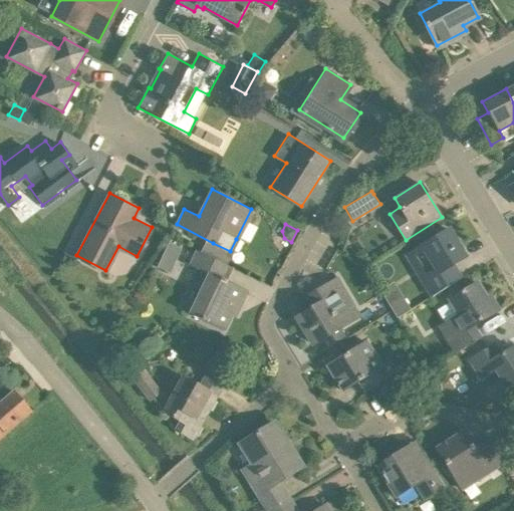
[(461,277),(452,263),(465,255),(448,228),(405,254),(420,280),(429,296),(461,277)]
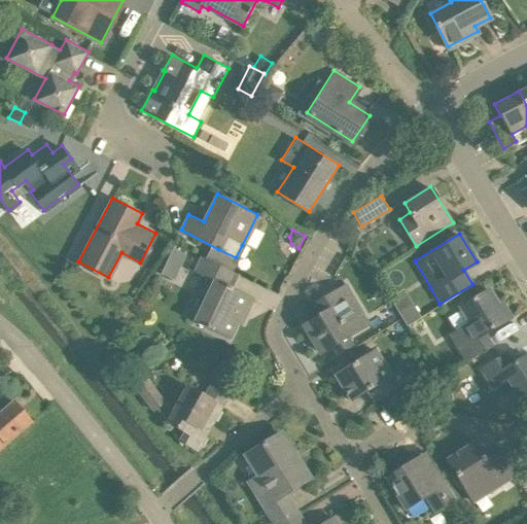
[(173,248),(162,276),(175,281),(186,253),(173,248)]
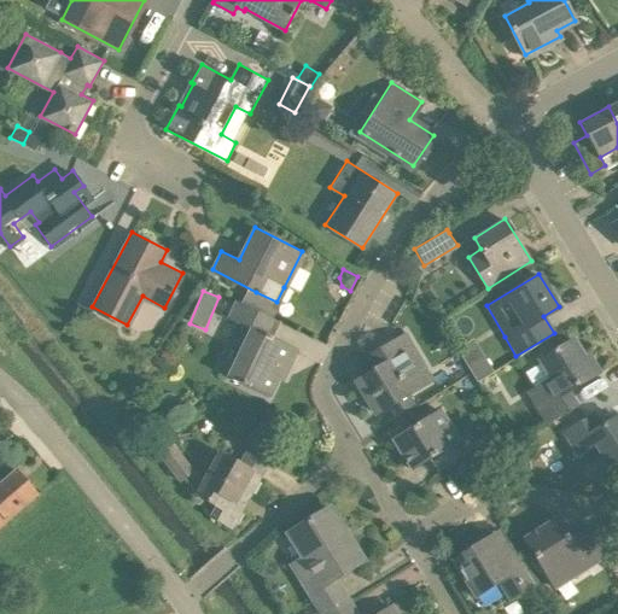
[(285,369),(296,346),(266,332),(273,316),(234,298),(226,315),(250,327),(226,375),(268,395),(281,368),(285,369)]
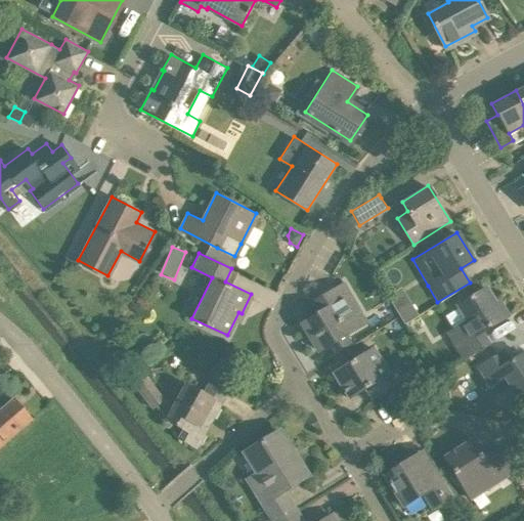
[(312,301),(319,311),(302,321),(319,350),(338,339),(348,333),(349,332),(341,317),(359,306),(345,281),(312,301)]
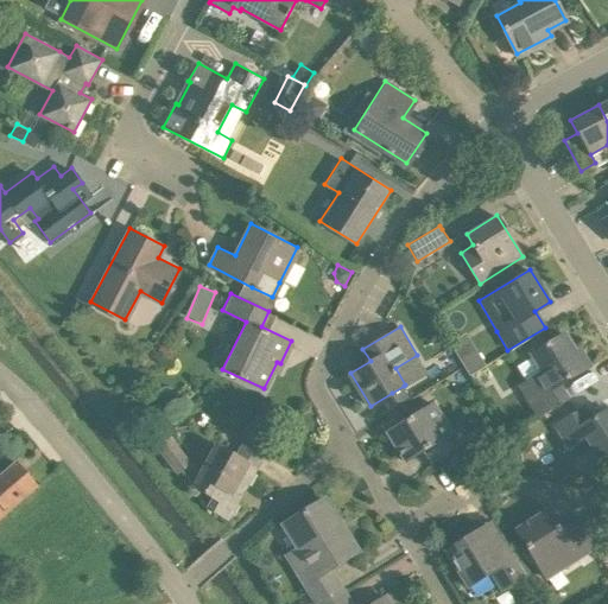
[(564,332),(529,354),(539,370),(517,383),(536,417),(567,398),(558,383),(589,366),(577,347),(574,349),(564,332)]
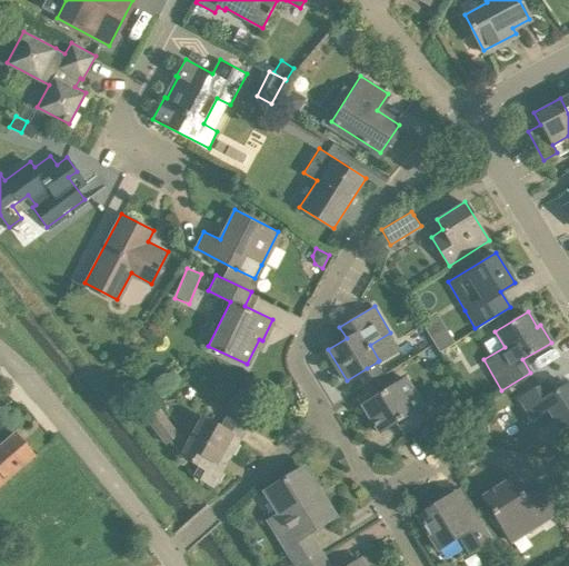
[(445,327),(429,336),(439,353),(455,343),(445,327)]
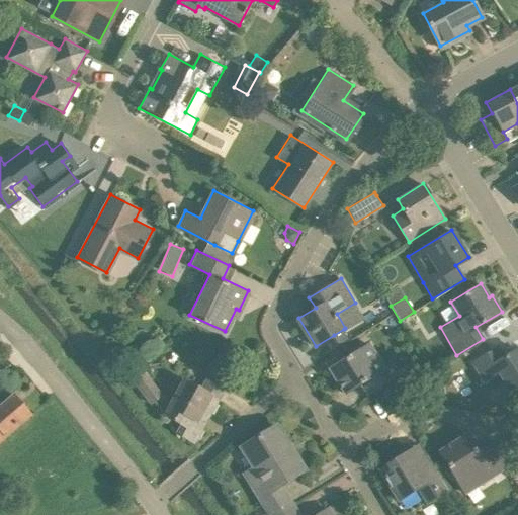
[(344,329),(334,335),(339,344),(349,338),(344,329)]
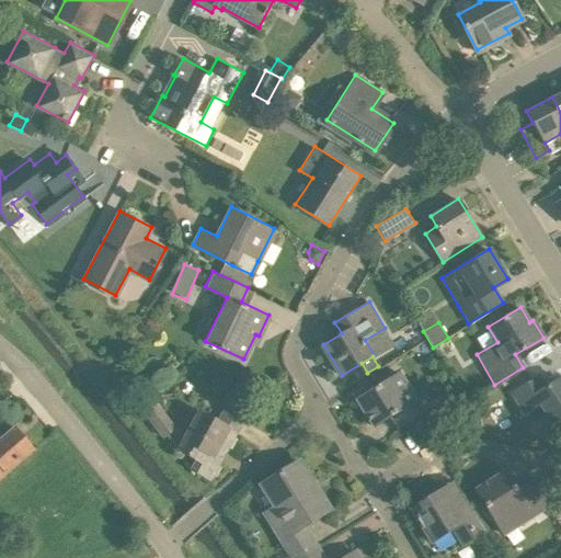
[(401,371),(356,398),(374,425),(391,414),(399,426),(431,408),(421,393),(416,395),(401,371)]
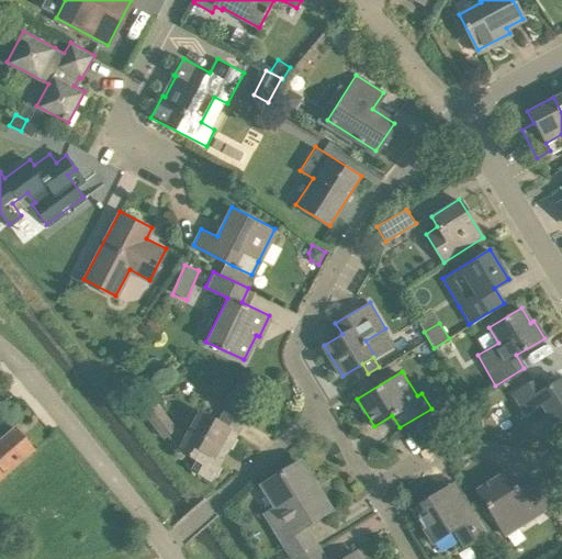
[(540,375),(512,392),(524,414),(540,404),(553,426),(561,421),(561,379),(561,378),(547,386),(540,375)]
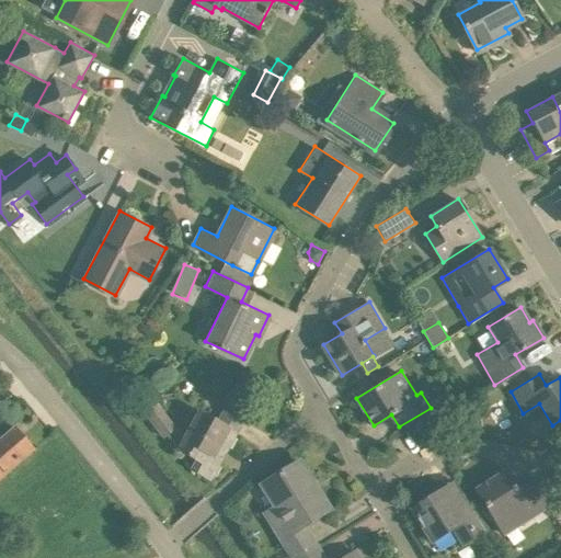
[(444,399),(447,406),(448,409),(459,403),(455,394),(444,399)]
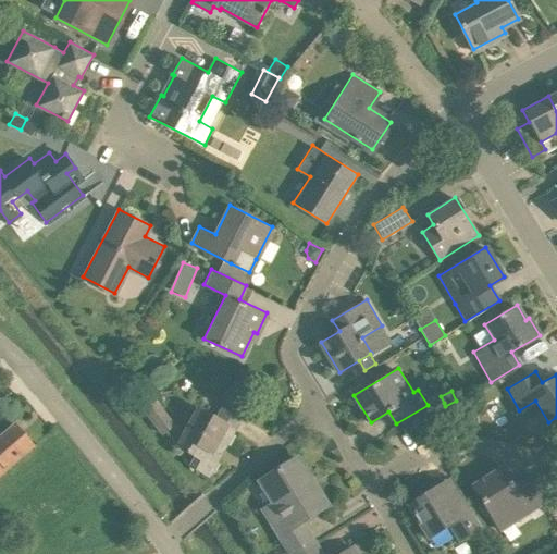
[(175,422),(150,394),(139,404),(164,432),(175,422)]
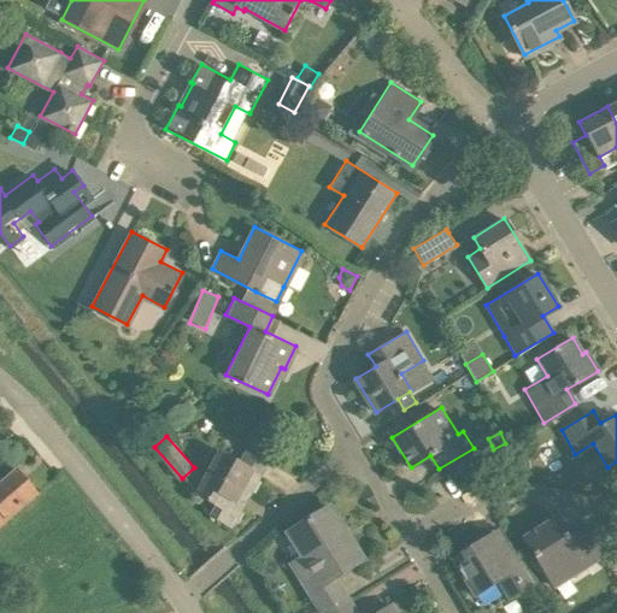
[(250,494),(260,473),(218,451),(195,491),(215,502),(210,512),(231,525),(244,505),(235,500),(241,489),(250,494)]
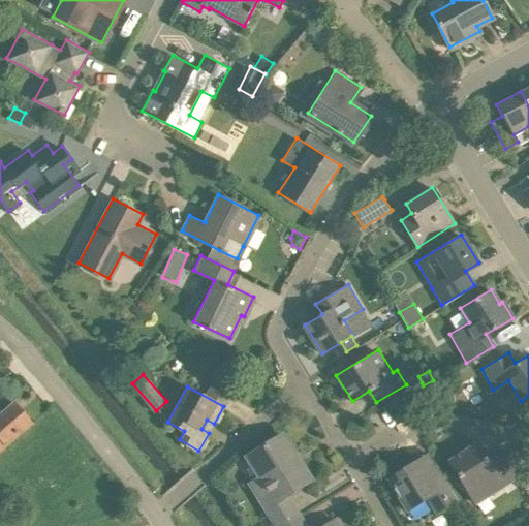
[(0,449),(32,423),(14,402),(0,413),(0,412),(0,449)]
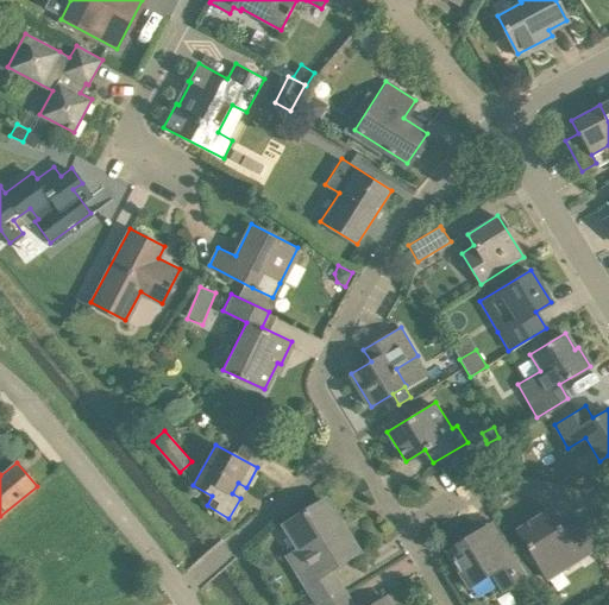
[(357,552),(324,499),(283,525),(296,546),(283,554),(314,604),(320,604),(343,591),(328,569),(357,552)]
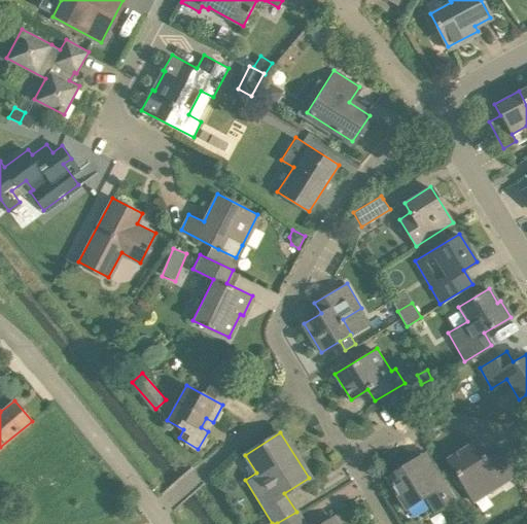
[(447,458),(472,499),(515,473),(501,452),(487,460),(475,441),(447,458)]
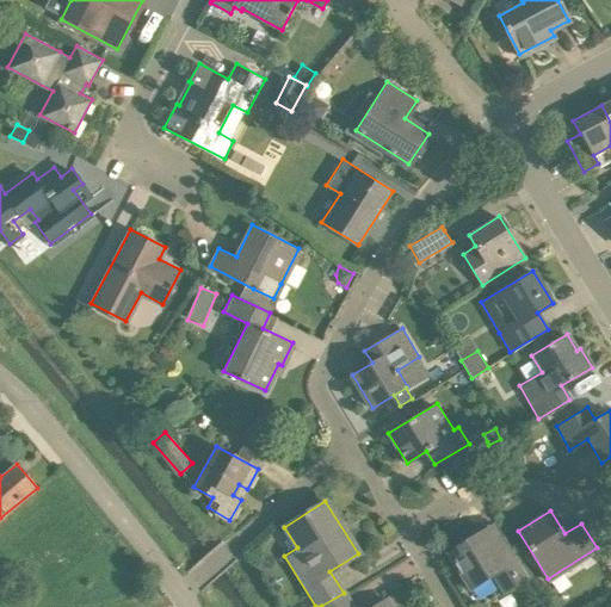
[(448,552),(469,587),(491,574),(503,593),(529,576),(503,533),(495,521),(479,532),(480,533),(448,552)]
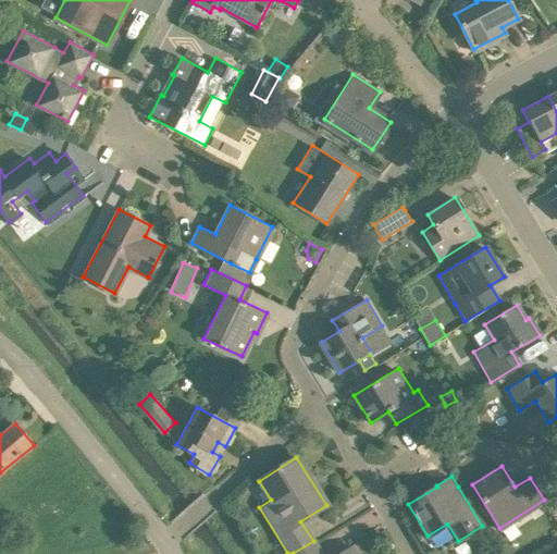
[(358,553),(354,546),(341,553),(321,553),(313,541),(293,553),(358,553)]
